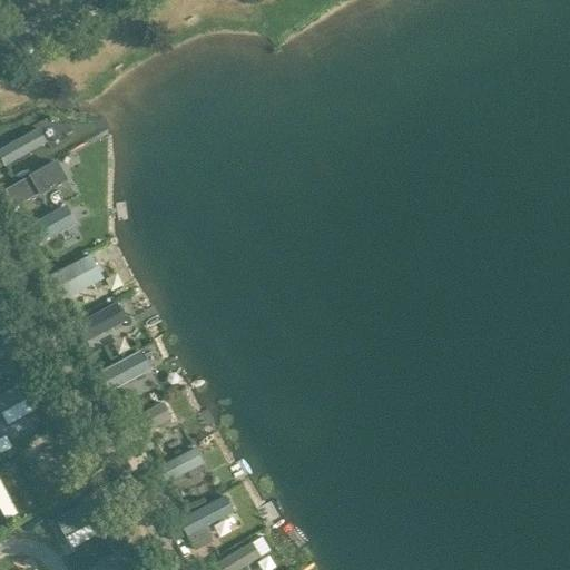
[(0,146),(0,165),(47,144),(39,127),(0,146)]
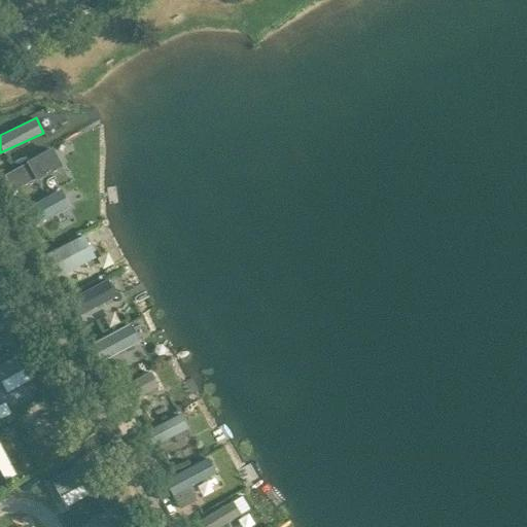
[(12,191),(35,179),(36,181),(63,167),(53,148),(26,162),(27,163),(4,175),(12,191)]
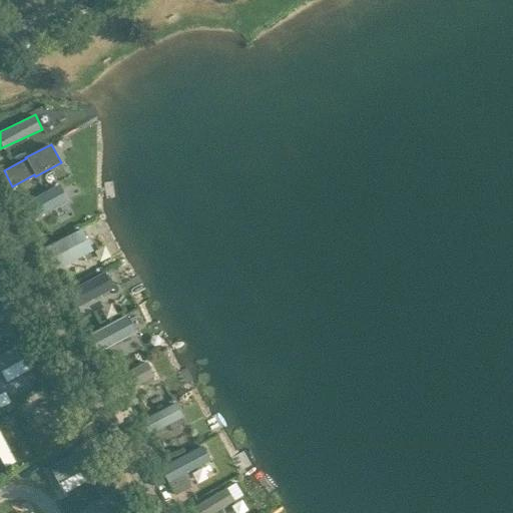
[(21,229),(26,238),(38,232),(33,223),(21,229)]
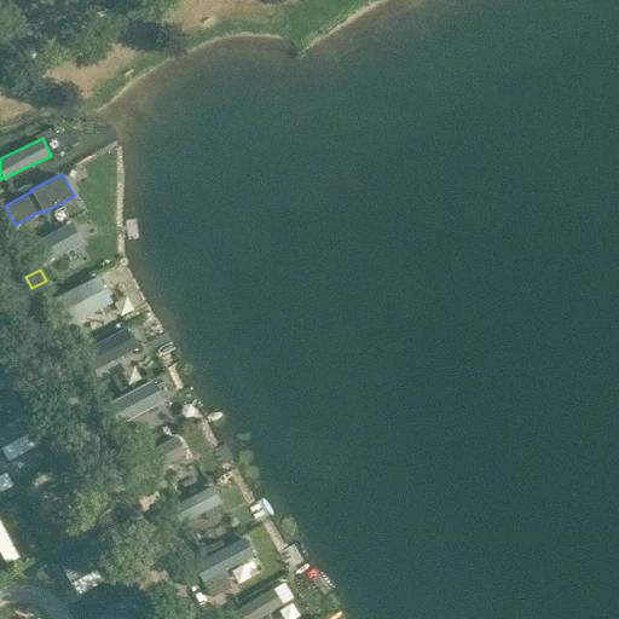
[(57,331),(111,304),(97,276),(42,304),(57,331)]
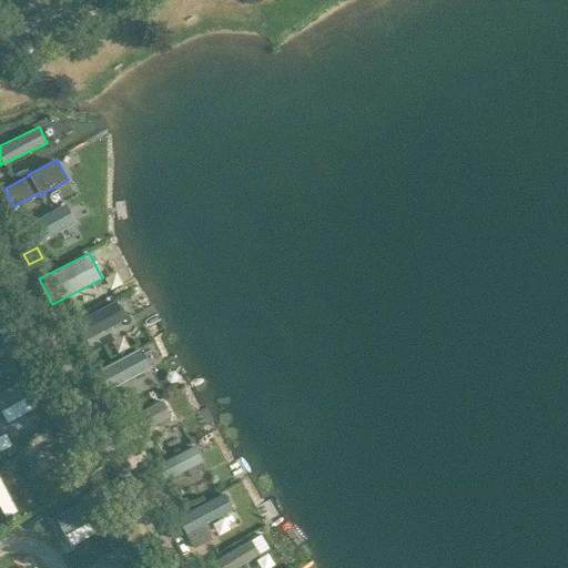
[(79,343),(72,346),(79,359),(88,355),(82,343),(82,342),(79,343)]
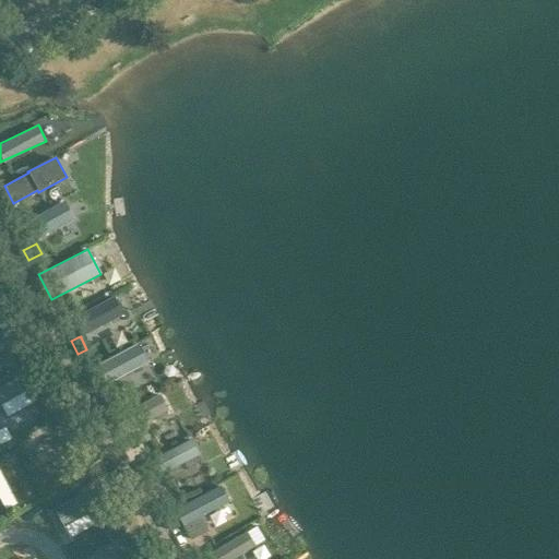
[(106,381),(146,366),(139,344),(98,359),(106,381)]
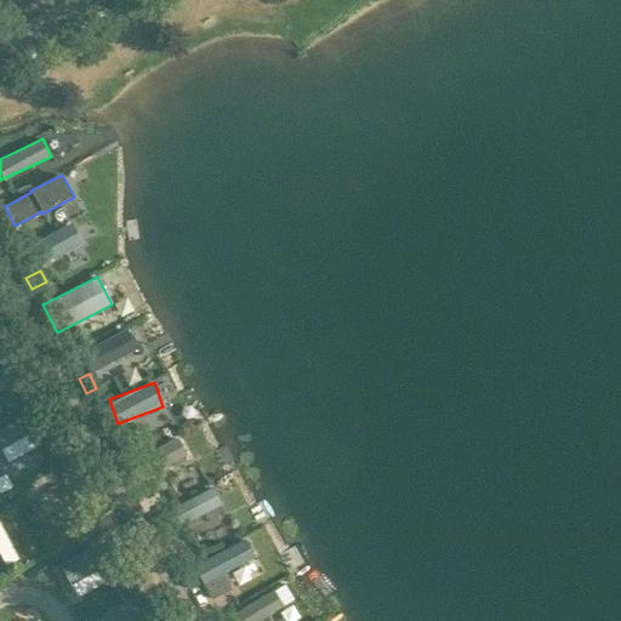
[(154,473),(187,457),(177,438),(144,454),(154,473)]
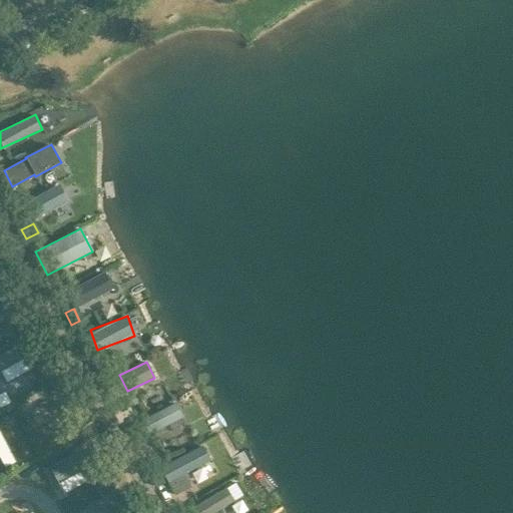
[(38,365),(28,371),(34,380),(44,374),(38,365)]
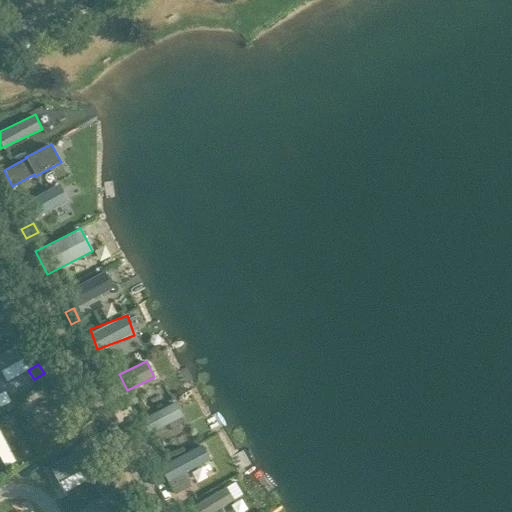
[(28,399),(18,405),(22,412),(32,407),(28,399)]
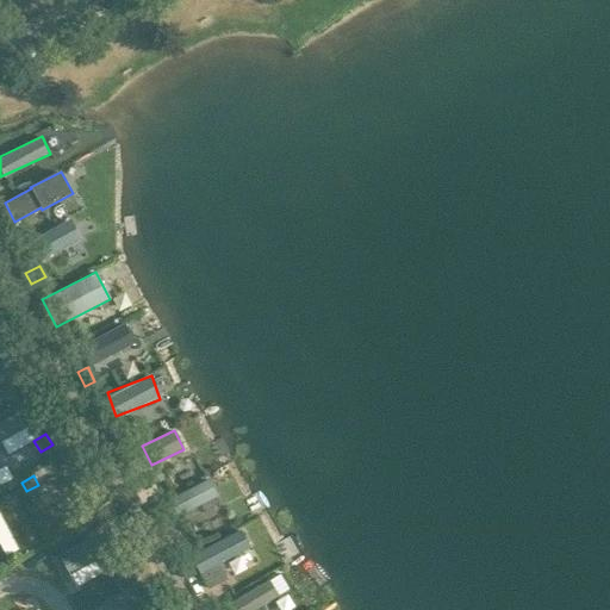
[(169,516),(217,498),(210,480),(163,497),(169,516)]
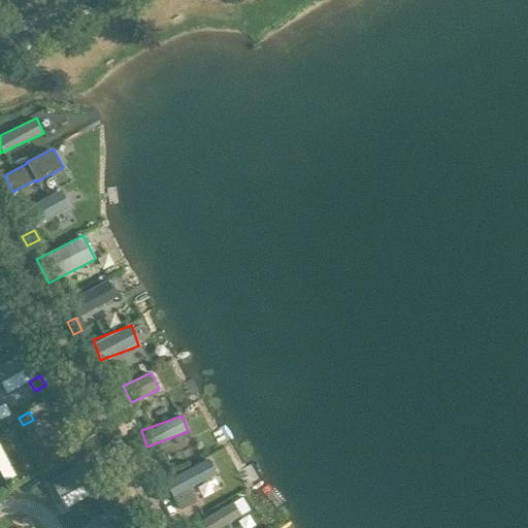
[(0,432),(0,473),(3,481),(32,468),(14,427),(0,432)]
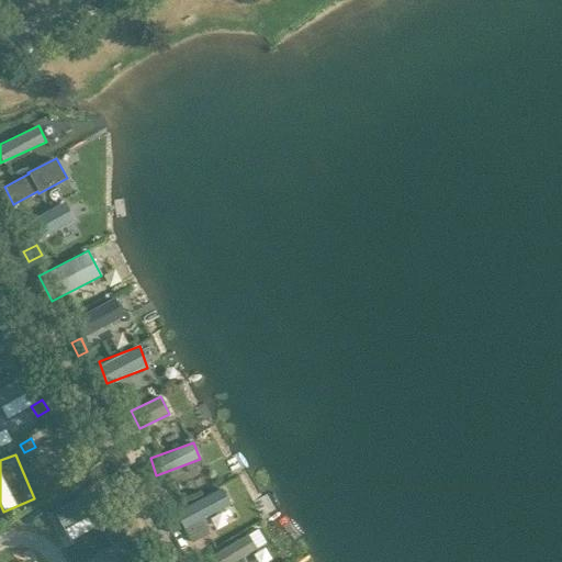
[(187,481),(208,472),(201,458),(180,468),(187,481)]
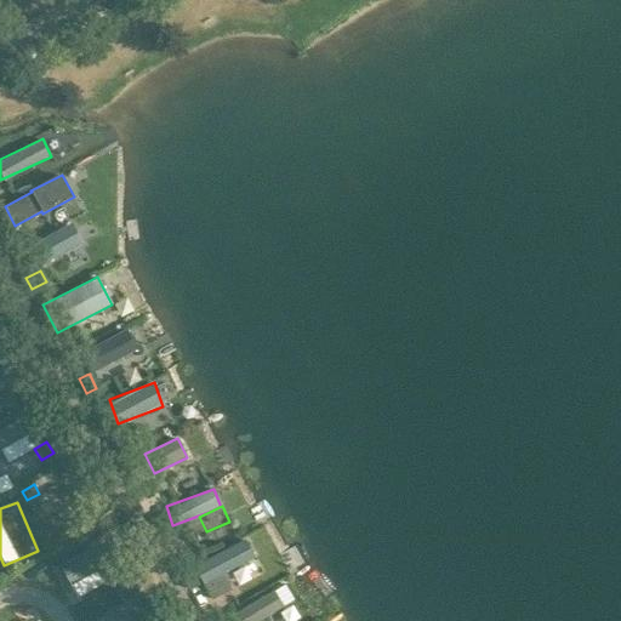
[(194,568),(204,586),(212,602),(232,591),(223,575),(255,558),(245,540),(194,568)]
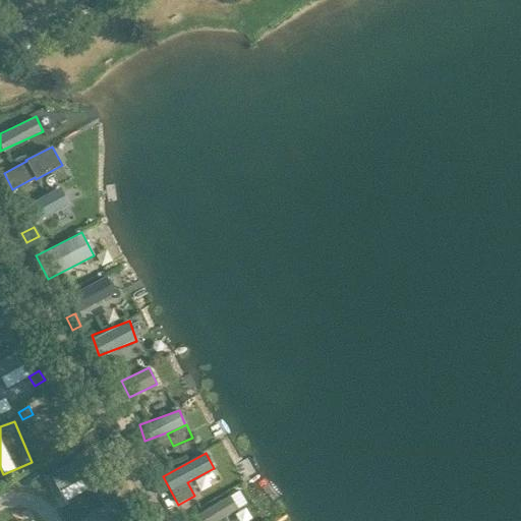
[(70,462),(49,478),(67,501),(89,484),(70,462)]
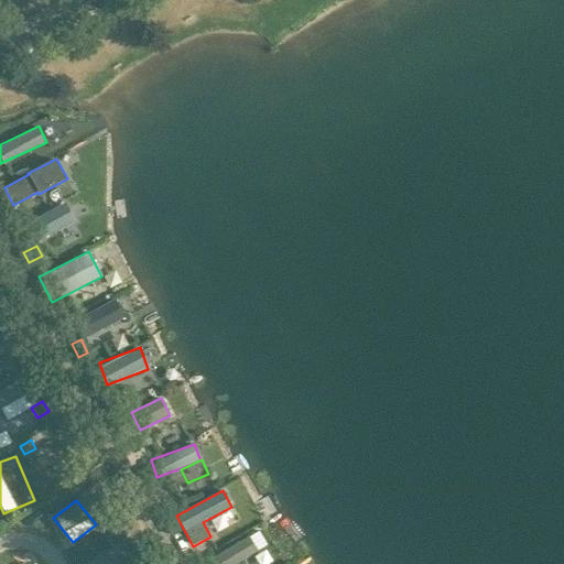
[(112,519),(105,523),(110,532),(118,529),(112,519)]
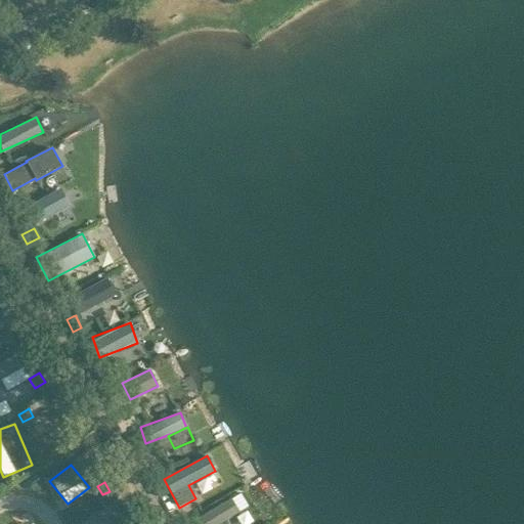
[(162,482),(154,486),(160,498),(168,493),(162,482)]
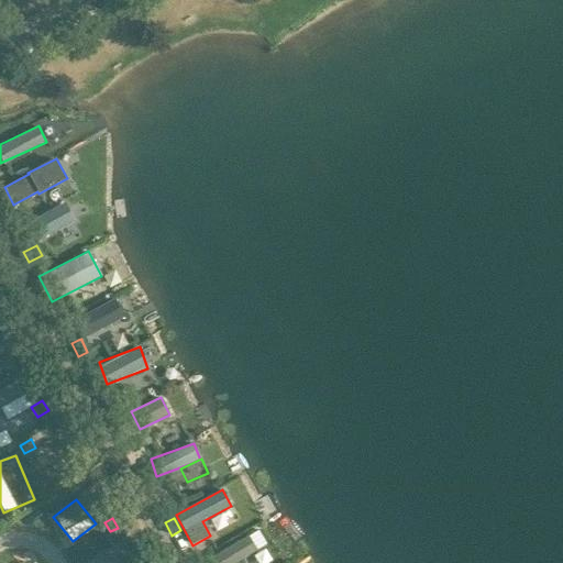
[(208,562),(229,562),(256,550),(250,534),(205,556),(208,562)]
